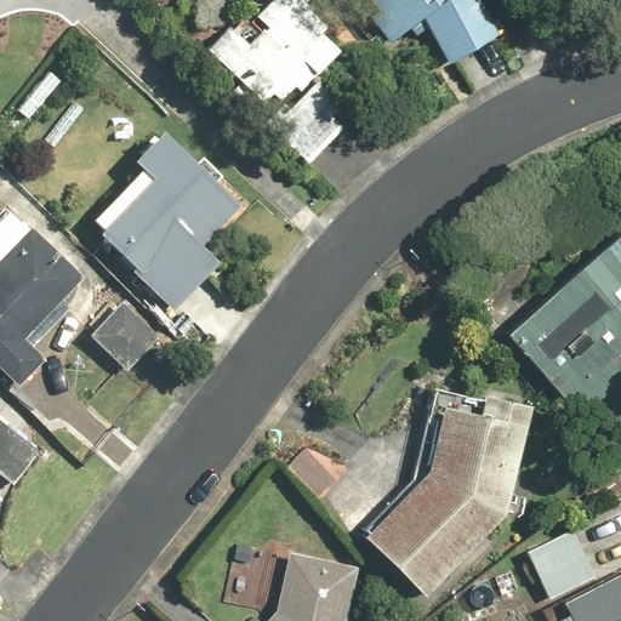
[(229,26),(206,49),(263,103),(274,91),(284,101),(339,46),(307,15),(320,0),(267,0),(254,13),(268,27),(249,46),(229,26)]
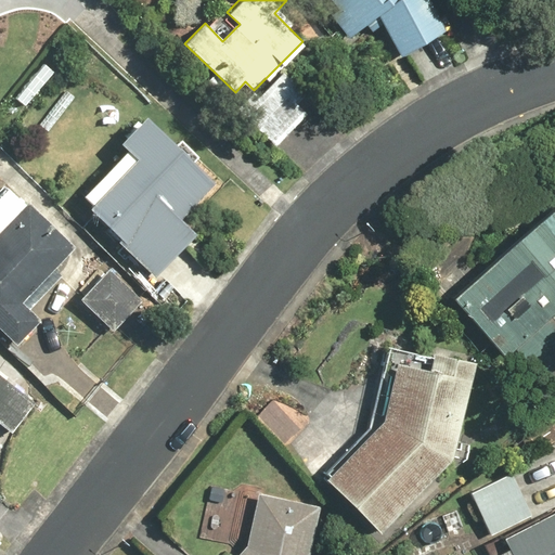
[(429,0),(331,0),(339,10),(333,16),(352,39),(379,16),(400,57),(447,34),(429,0)]
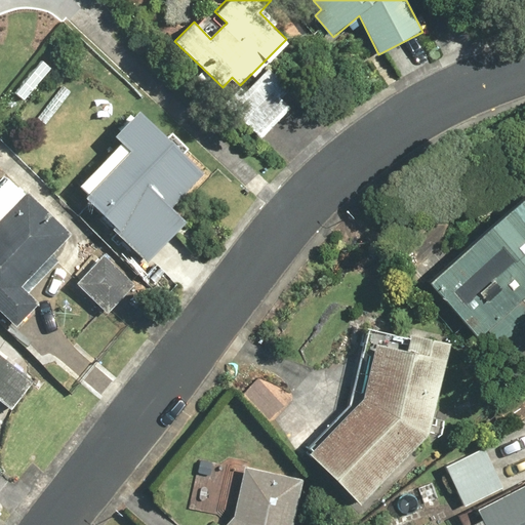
[(261,68),(229,101),(265,135),(297,103),(261,68)]
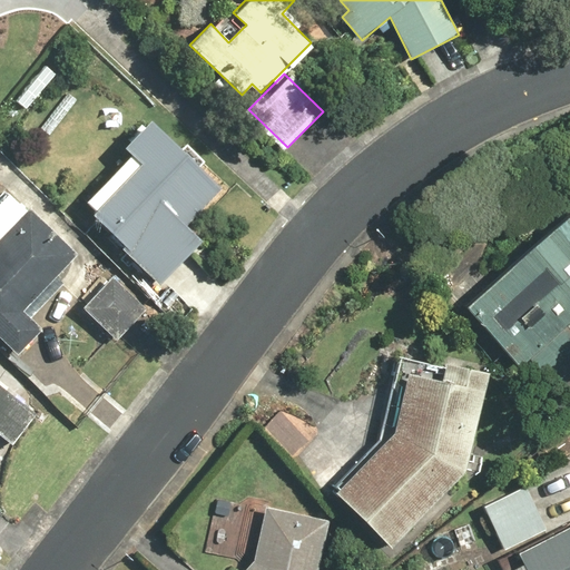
[(220,188),(153,120),(126,148),(135,158),(85,208),(160,283),(204,238),(187,222),(220,188)]
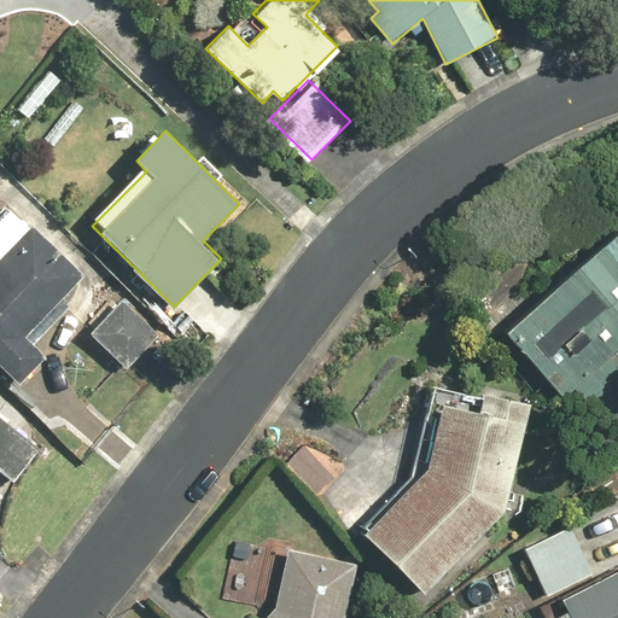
[(0,365),(18,383),(44,356),(24,337),(86,274),(15,205),(0,221),(0,365)]
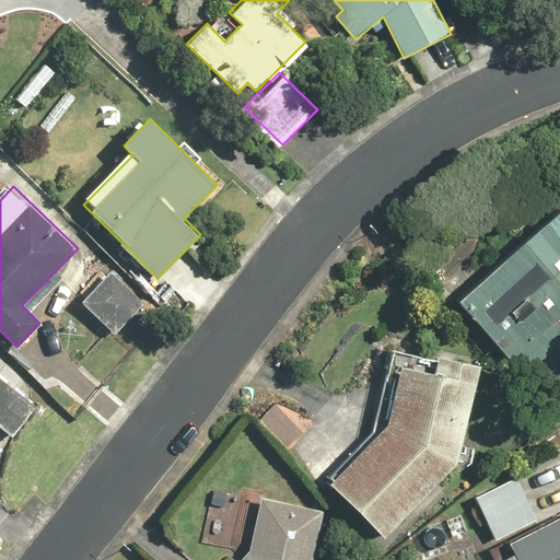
[(559,212),(459,302),(526,377),(559,348),(559,212)]
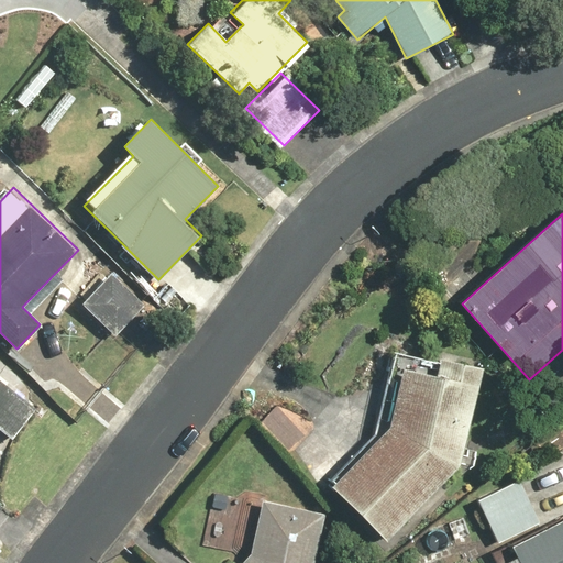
[(390,424),(330,485),(385,539),(468,456),(483,367),(392,353),(387,381),(397,383),(390,424)]
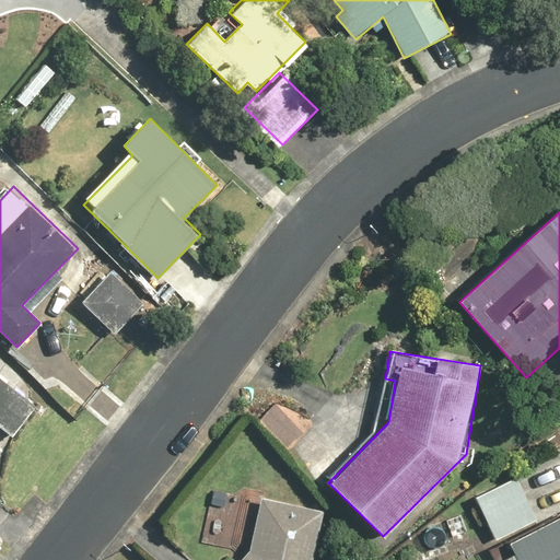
[(36,404),(0,376),(0,428),(11,436),(36,404)]
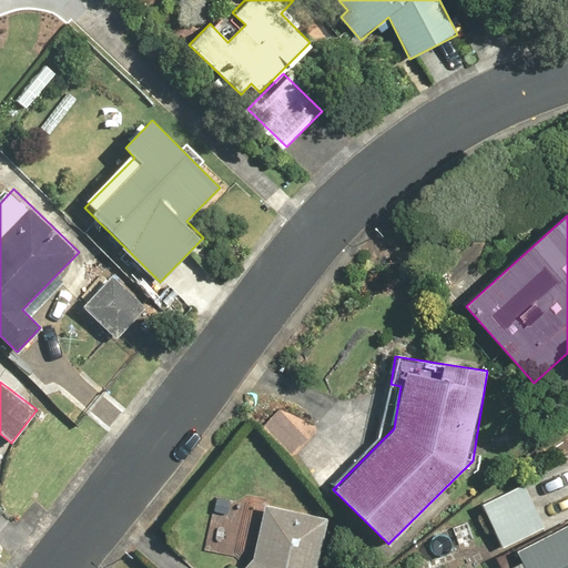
[(524,484),(482,504),(503,546),(545,525),(524,484)]
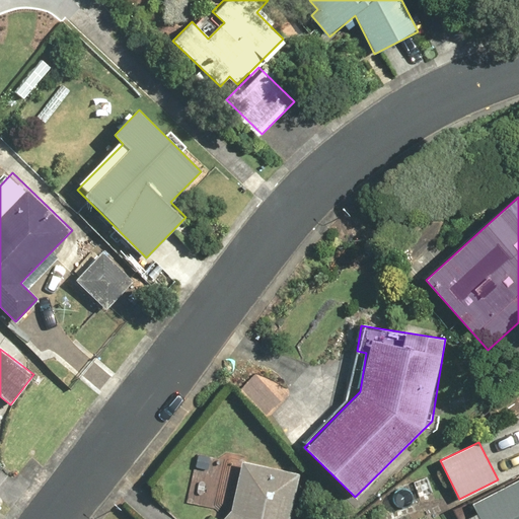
[(232,507),(221,518),(289,518),(297,472),(239,463),(232,507)]
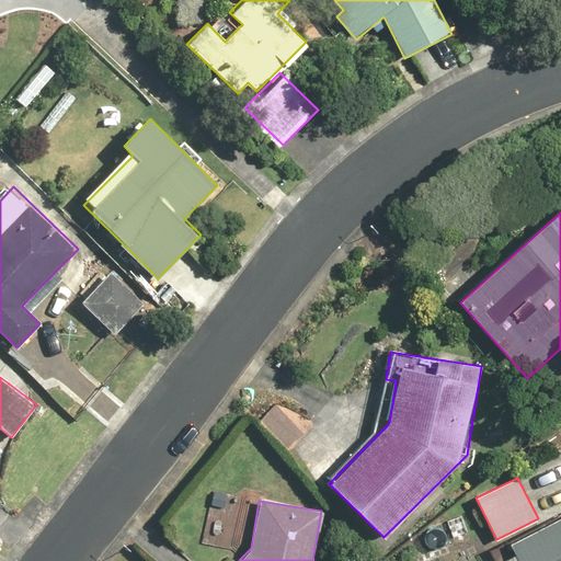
[(504,560),(560,560),(560,515),(507,544),(514,556),(504,560)]
